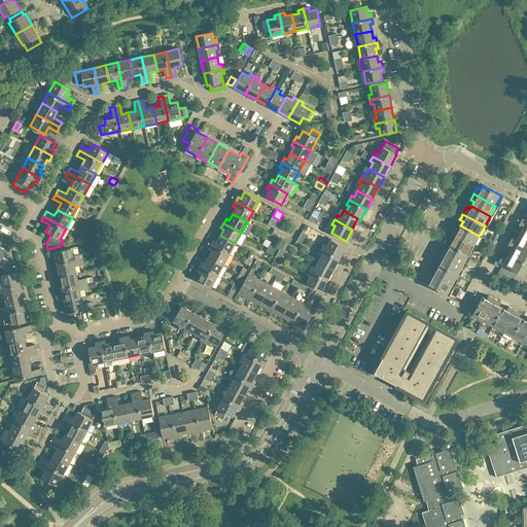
[(479,236),(460,225),(458,230),(455,227),(452,234),(461,239),(473,246),(479,236)]
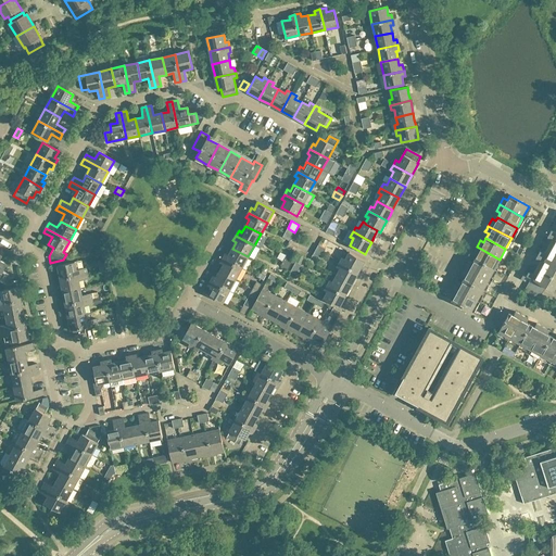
[(270,242),(267,249),(277,254),(280,249),(270,242)]
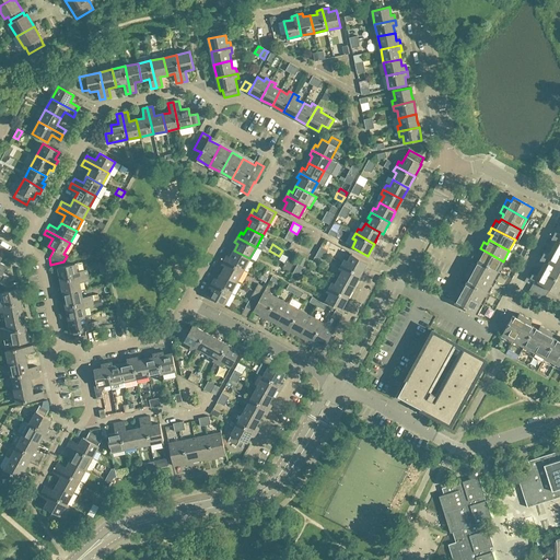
[(503,261),(490,254),(480,248),(477,255),(480,257),(478,261),(498,271),(503,261)]
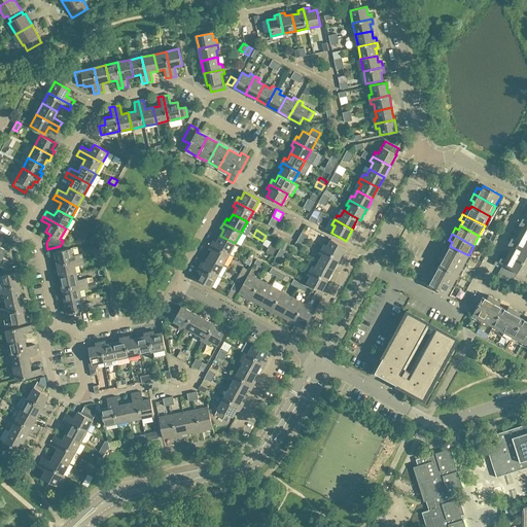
[(217,242),(214,240),(212,245),(229,254),(235,243),(220,236),(217,242)]
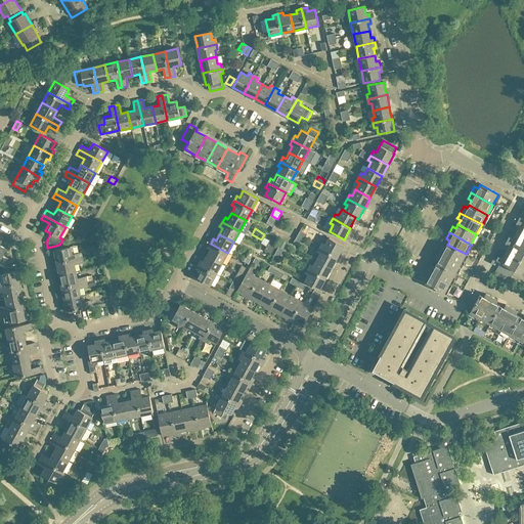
[(523,236),(519,234),(514,245),(523,250),(523,236)]
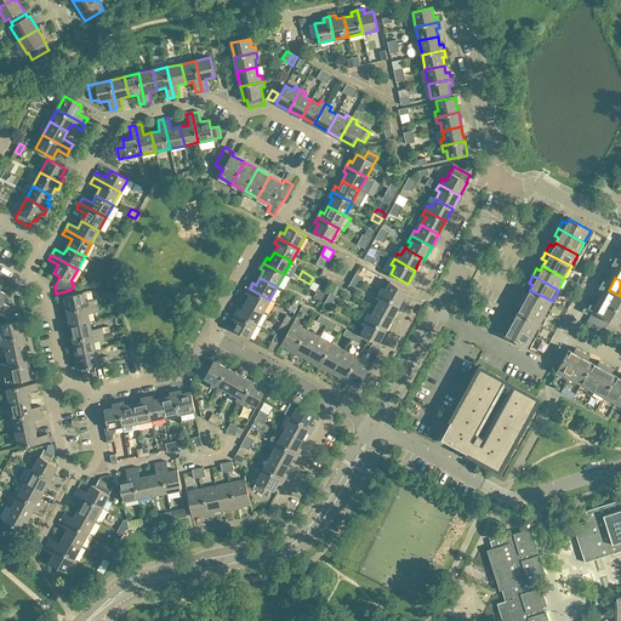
[(4,303),(7,296),(0,291),(0,290),(5,283),(0,279),(0,314),(4,317),(10,307),(4,303)]
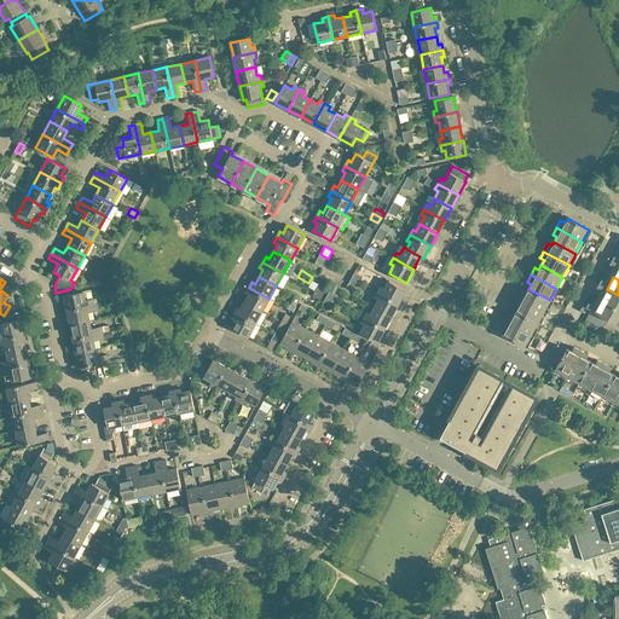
[(398,304),(405,290),(388,282),(385,289),(381,287),(377,293),(398,304)]
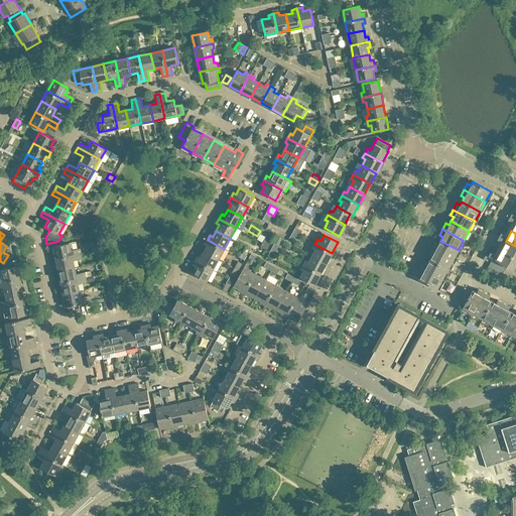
[(277,237),(274,243),(279,246),(283,240),(277,237)]
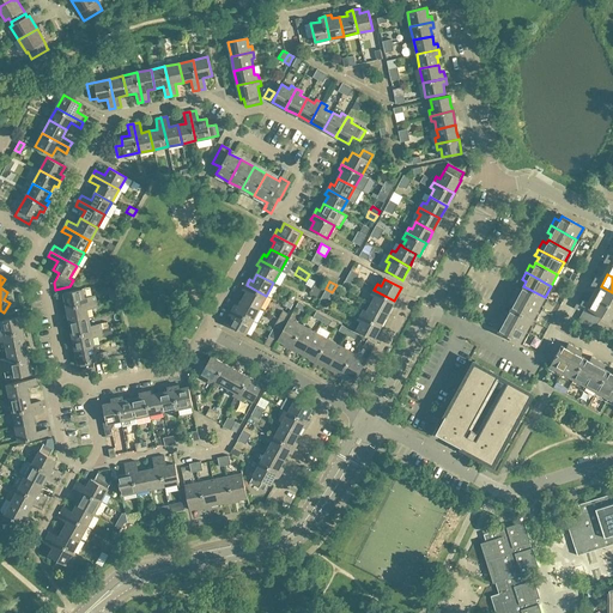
[(243,290),(247,292),(243,299),(260,309),(266,296),(247,285),(243,290)]
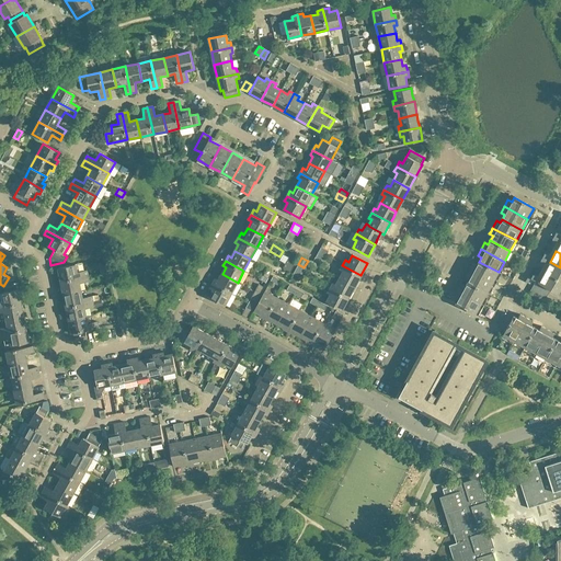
[(499,272),(479,262),(477,265),(473,263),(469,270),(492,283),(499,272)]
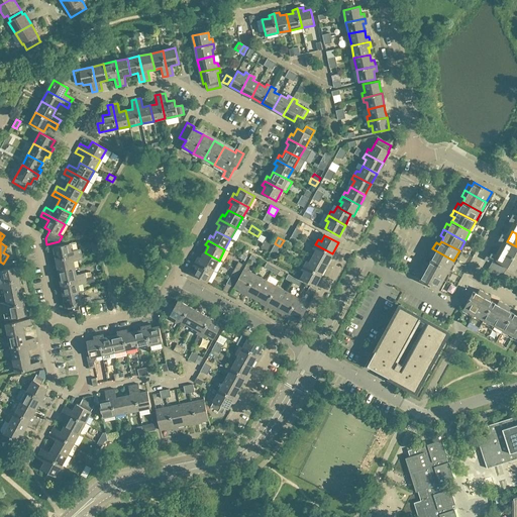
[(516,246),(507,241),(501,250),(516,260),(516,246)]
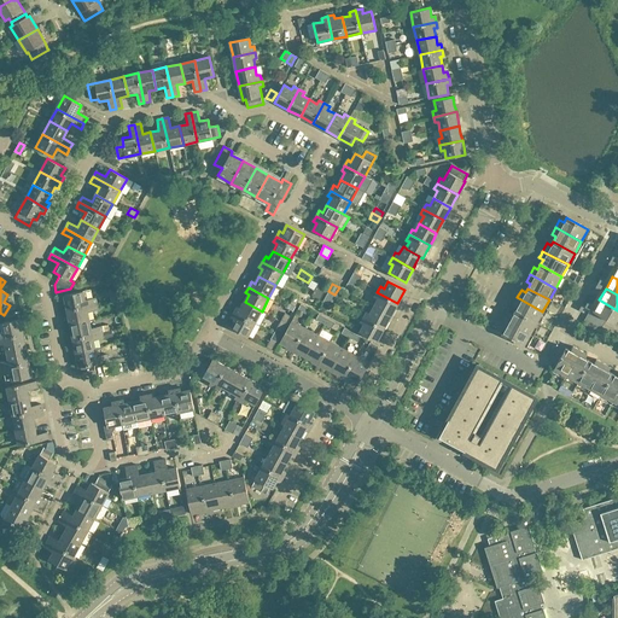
[(85,301),(83,291),(64,296),(66,310),(97,304),(103,302),(101,297),(85,301)]
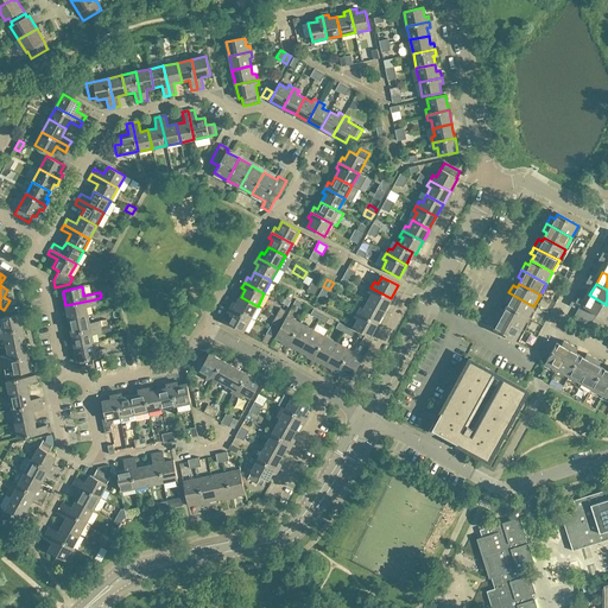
[(115,291),(106,286),(108,296),(116,295),(115,291)]
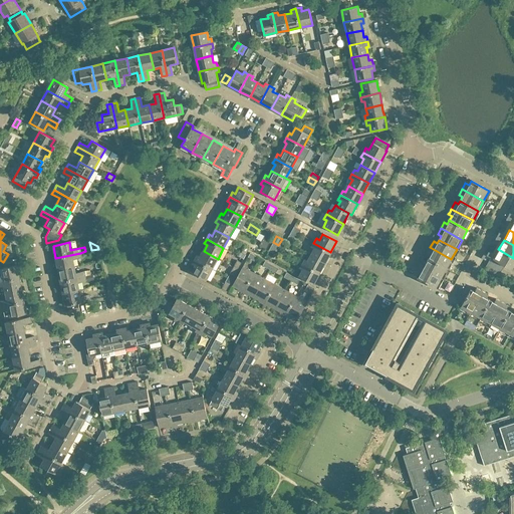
[(325,263),(330,252),(313,243),(311,247),(314,249),(311,255),(325,263)]
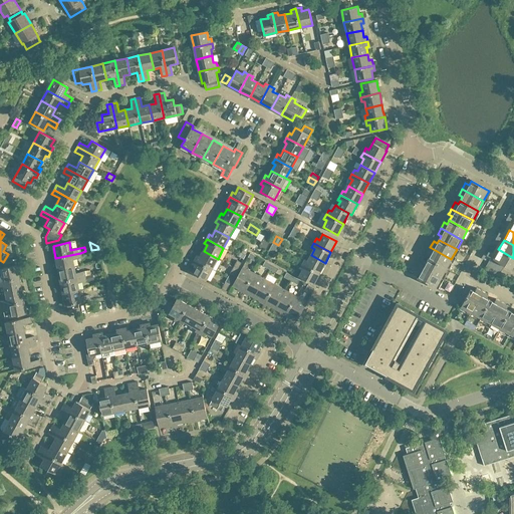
[(451,259),(430,247),(427,253),(430,255),(428,259),(446,269),(451,259)]
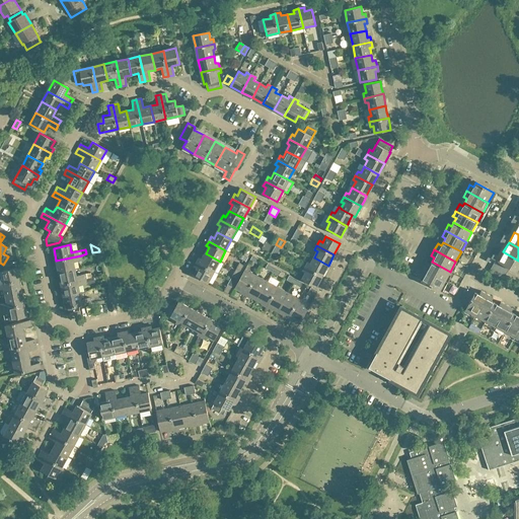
[(518,261),(503,251),(498,262),(509,268),(518,273),(518,261)]
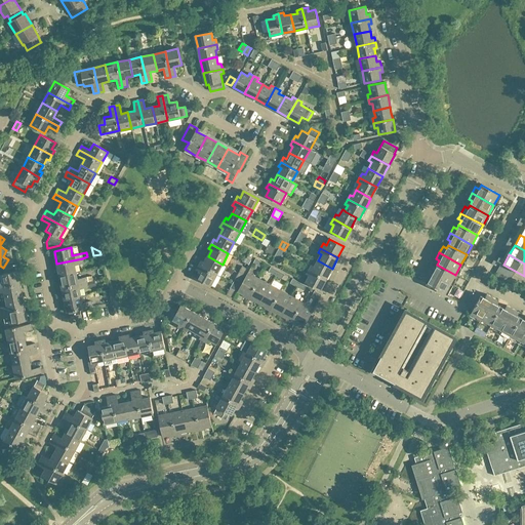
[(223,265),(208,256),(204,263),(201,260),(199,266),(216,275),(223,265)]
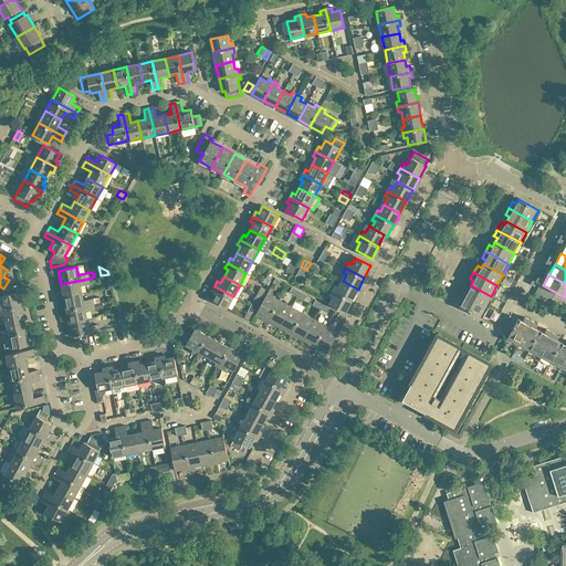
[(82,293),(80,286),(90,284),(88,279),(61,284),(64,297),(82,293)]
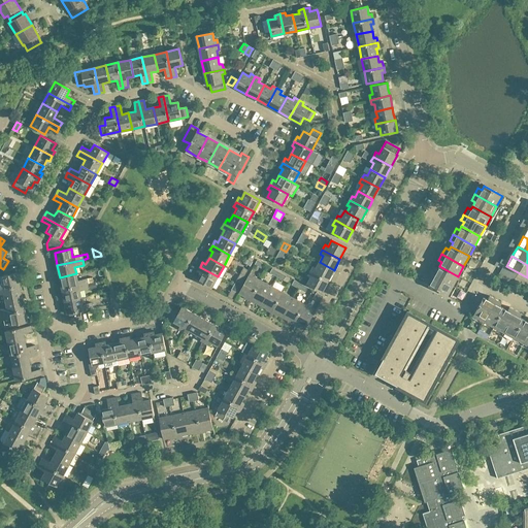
[(328,281),(334,270),(320,262),(316,268),(312,266),(310,271),(328,281)]
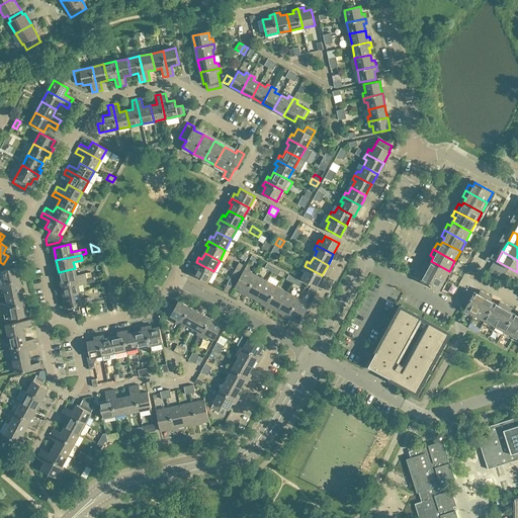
[(449,271),(431,261),(429,264),(426,263),(423,269),(444,280),(449,271)]
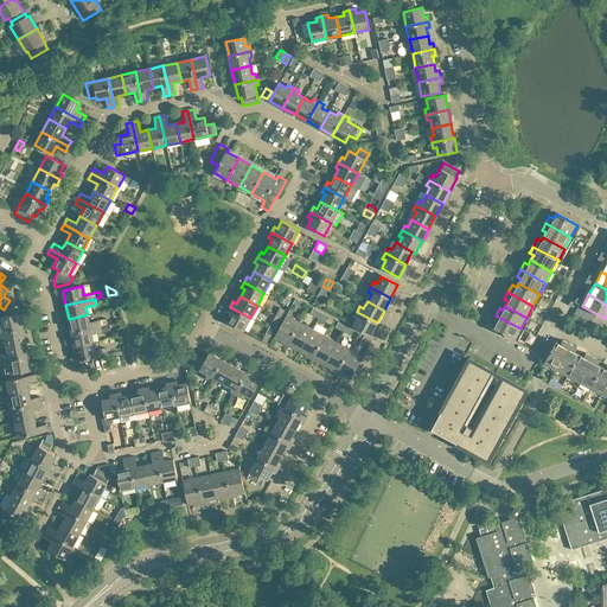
[(589,324),(595,313),(582,306),(577,314),(574,312),(572,318),(583,325),(589,324)]
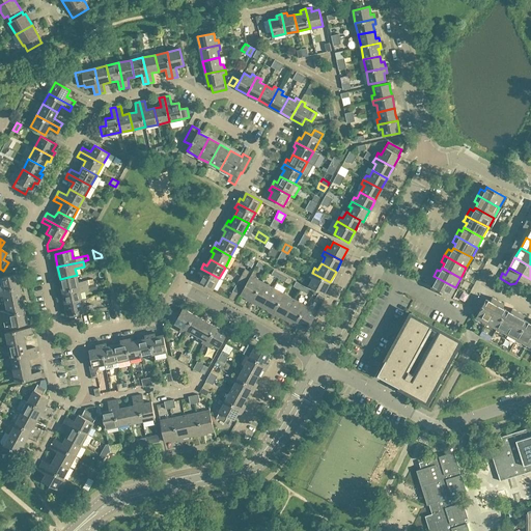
[(213,289),(219,278),(201,269),(198,273),(201,275),(198,281),(213,289)]
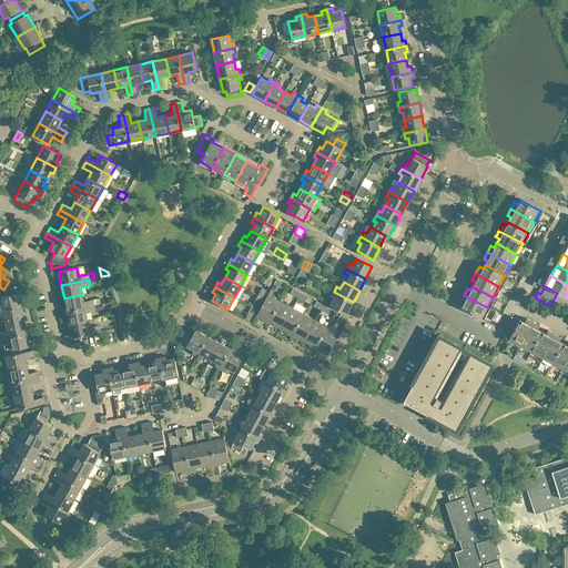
[(346,314),(353,302),(334,292),(332,296),(334,298),(331,306),(346,314)]
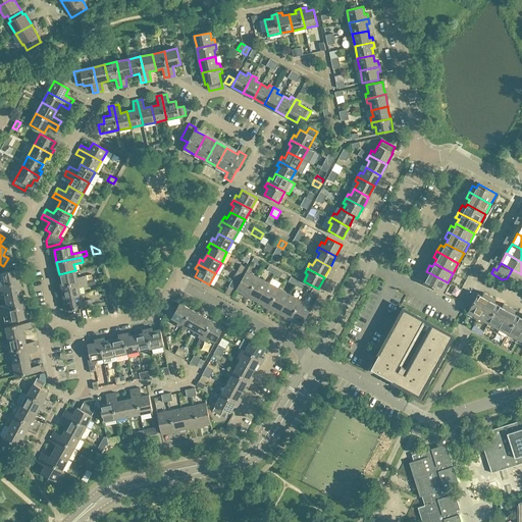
[(0,285),(19,282),(16,269),(1,273),(2,280),(0,280),(0,285)]
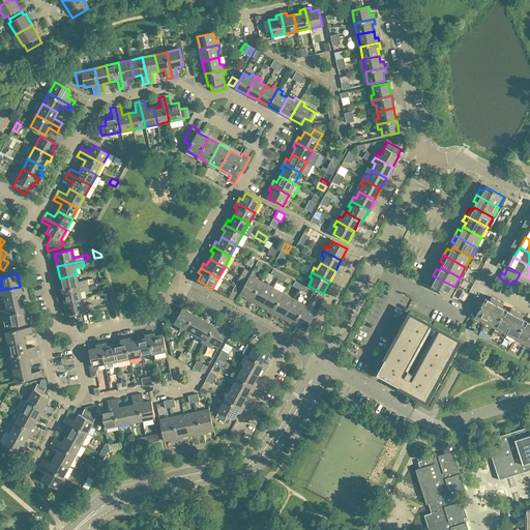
[(62,291),(88,285),(87,280),(78,282),(77,274),(60,278),(62,291)]
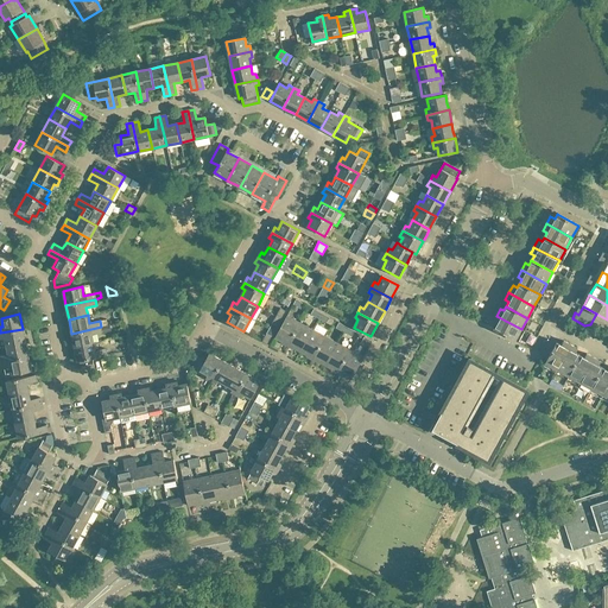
[(287,344),(299,323),(286,316),(274,337),(287,344)]
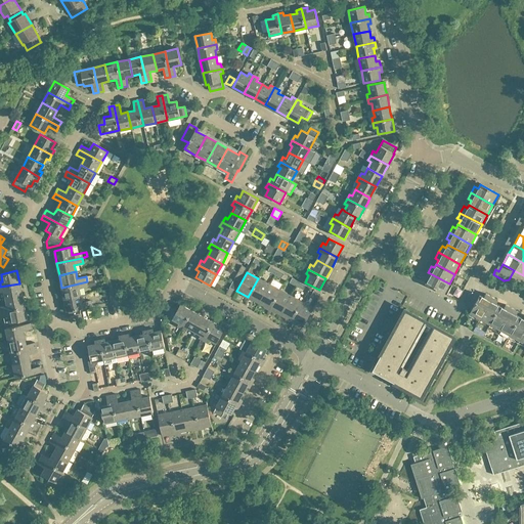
[(449,284),(428,272),(424,278),(428,279),(425,284),(443,294),(449,284)]
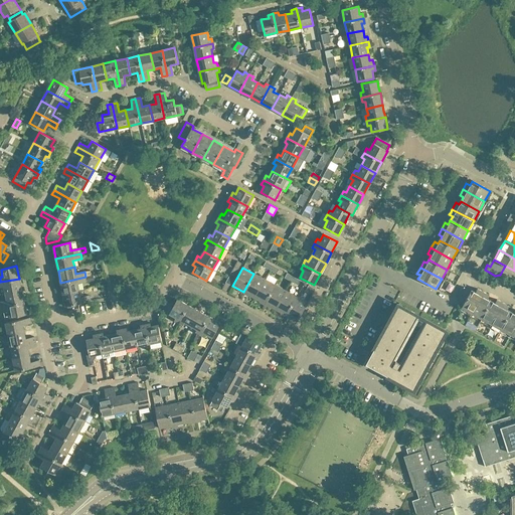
[(254,298),(265,280),(253,274),(243,292),(254,298)]
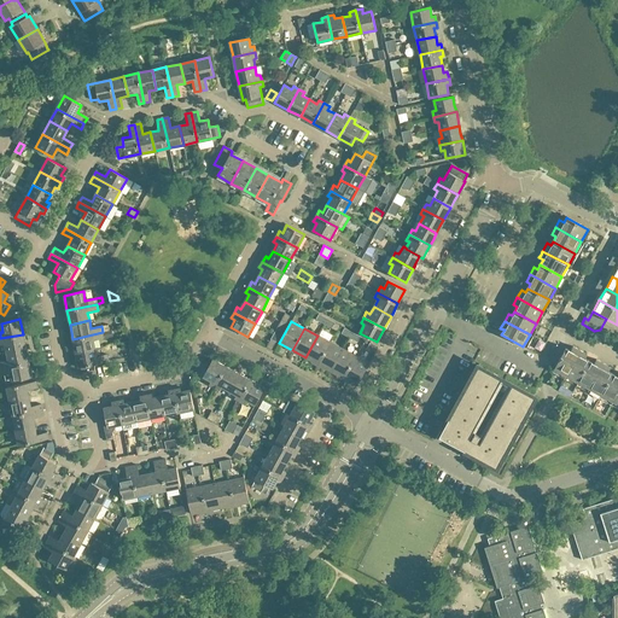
[(95,349),(93,340),(104,338),(103,332),(73,339),(76,353),(95,349)]
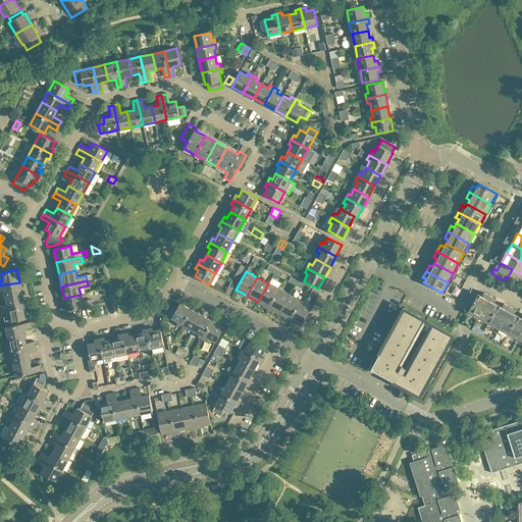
[(21,294),(19,282),(0,285),(0,291),(4,291),(5,298),(21,294)]
